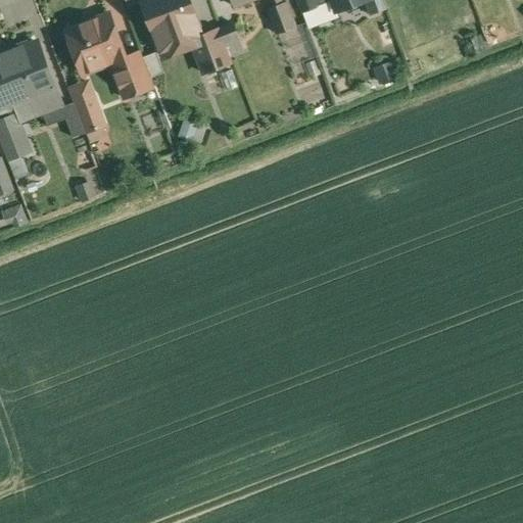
[(197,19),(189,0),(149,0),(142,3),(155,36),(162,53),(192,42),(203,37),(202,36),(196,19),(197,19)]
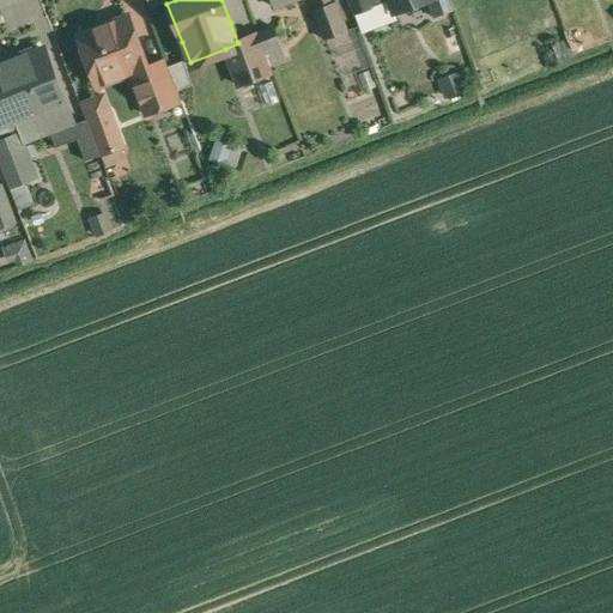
[(349,0),(362,34),(383,25),(376,7),(390,2),(389,0),(349,0)]
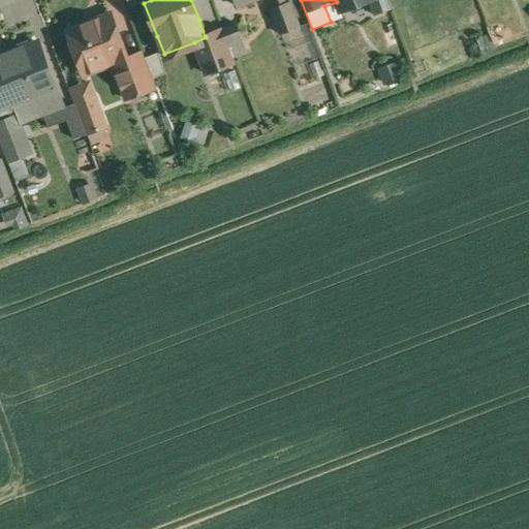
[(336,0),(337,2),(340,11),(369,1),(371,0),(336,0)]
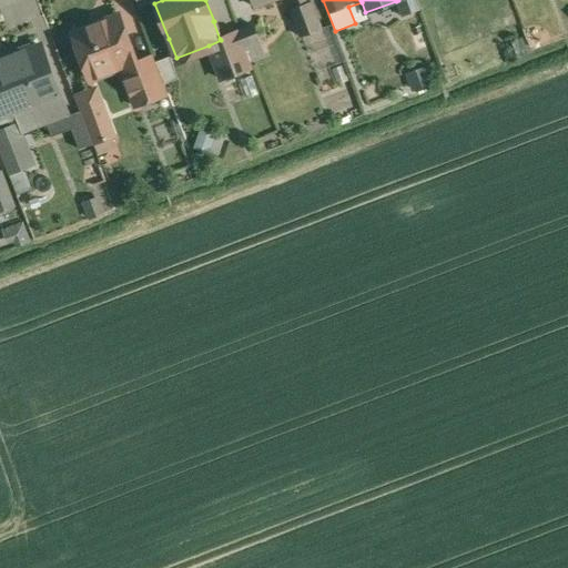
[(421,10),(416,0),(398,0),(396,1),(402,17),(421,10)]
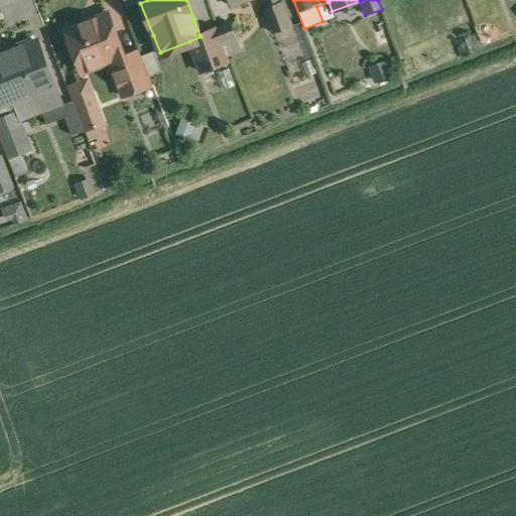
[(271,8),(266,10),(275,33),(293,27),(284,3),(280,4),(271,8)]
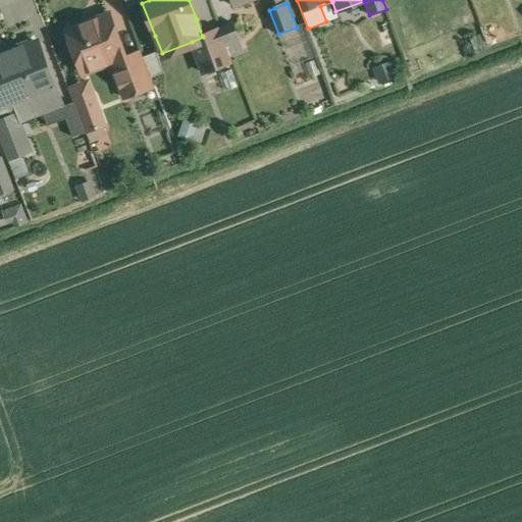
[(142,53),(126,58),(111,16),(69,32),(82,65),(109,55),(125,100),(155,90),(142,53)]
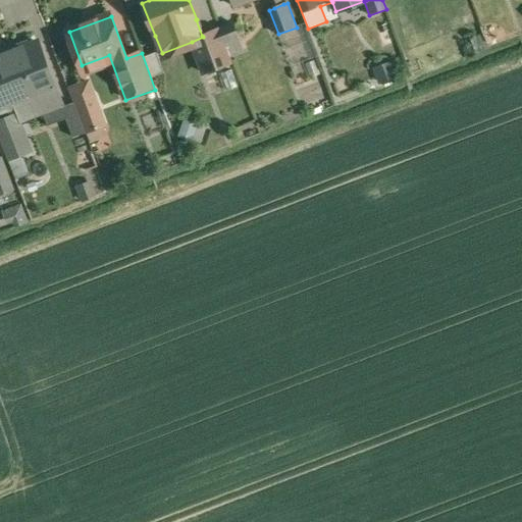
[(233,24),(219,29),(226,46),(240,42),(233,24)]
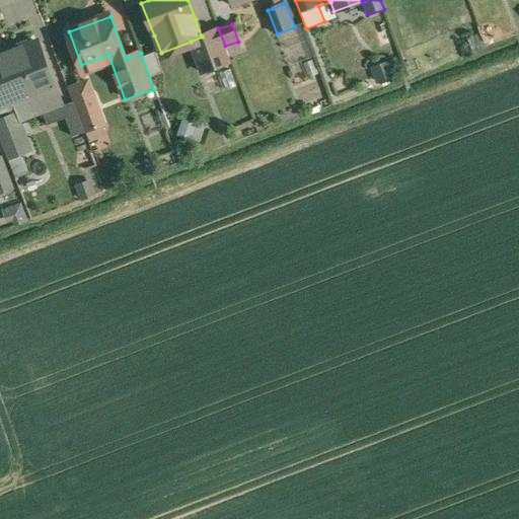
[(218,28),(201,35),(202,36),(191,42),(203,74),(231,63),(225,46),(218,28)]
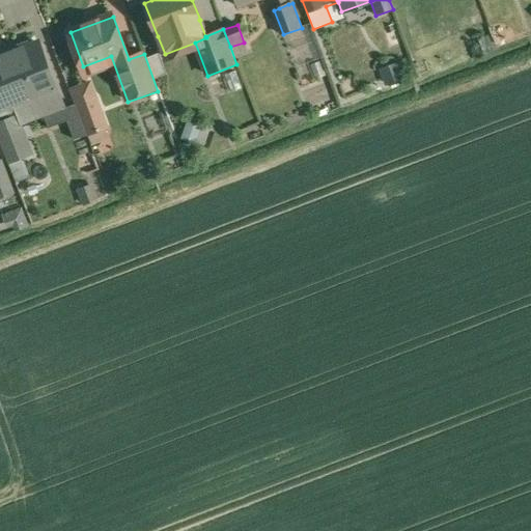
[(3,57),(0,57),(0,105),(2,112),(14,108),(18,117),(20,122),(61,106),(38,44),(21,50),(21,48),(2,55),(3,57)]
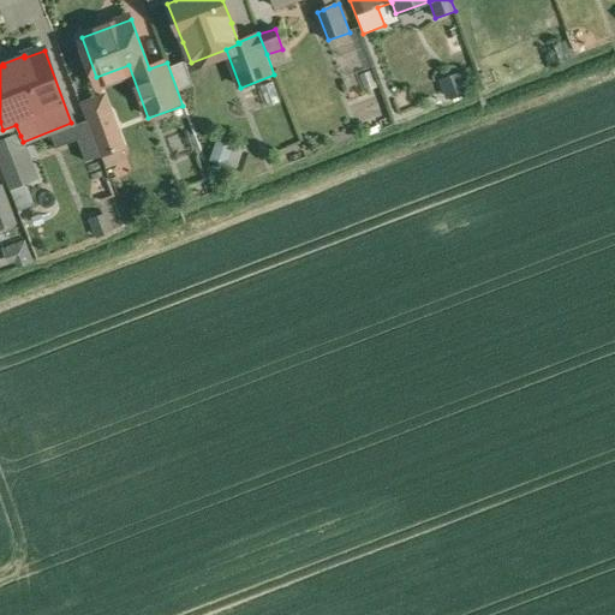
[(106,99),(82,108),(100,156),(124,148),(106,99)]
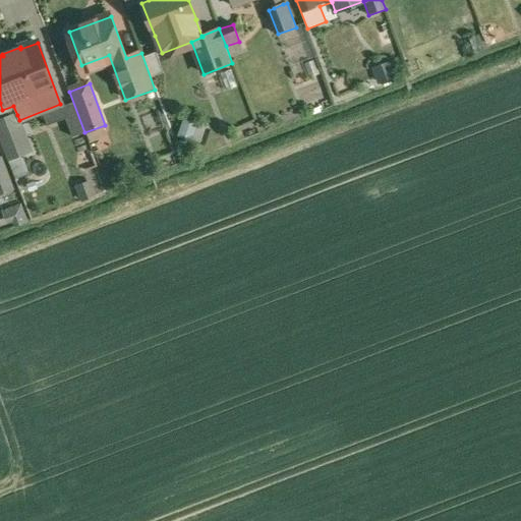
[(17,115),(0,121),(0,138),(7,159),(31,150),(19,120),(17,115)]
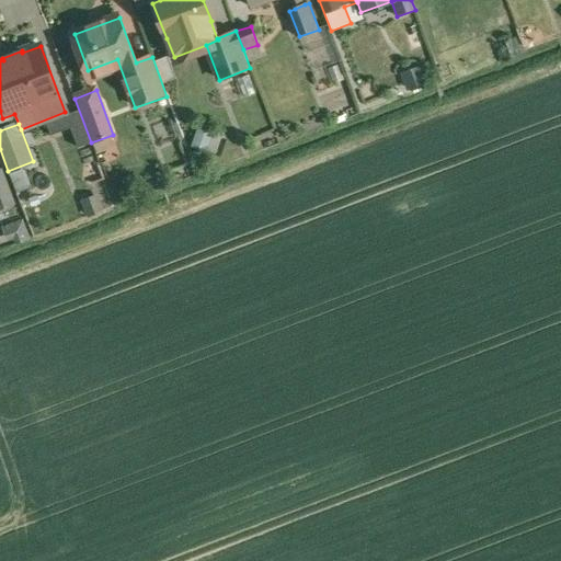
[(0,171),(0,209),(13,205),(0,171)]
